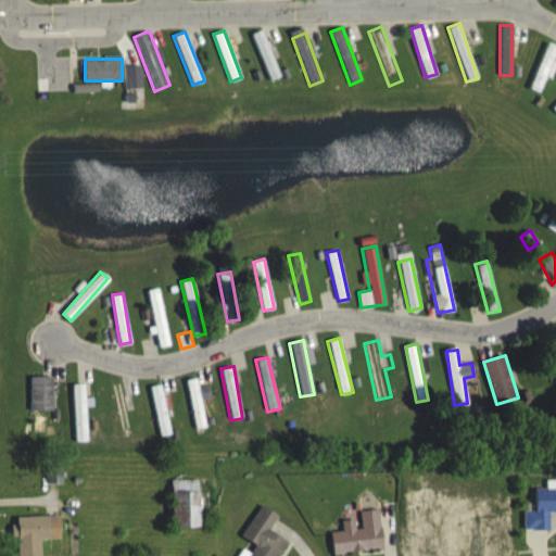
[(53,411),(53,377),(30,377),(30,411),(53,411)]
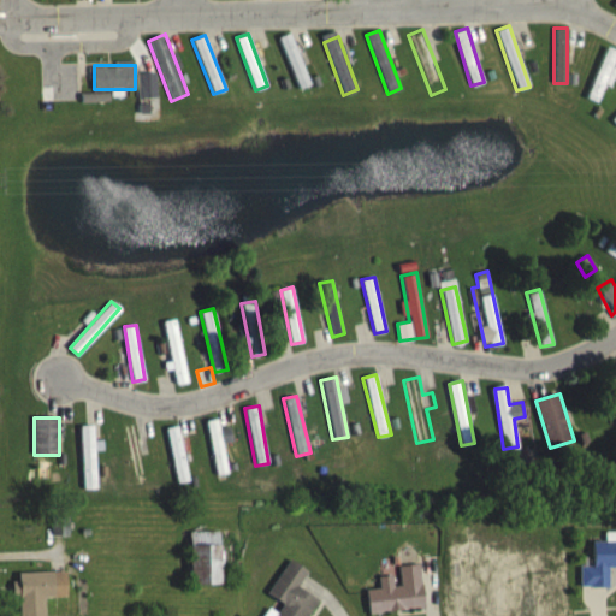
[(229,473),(219,419),(206,421),(215,475),(229,473)]
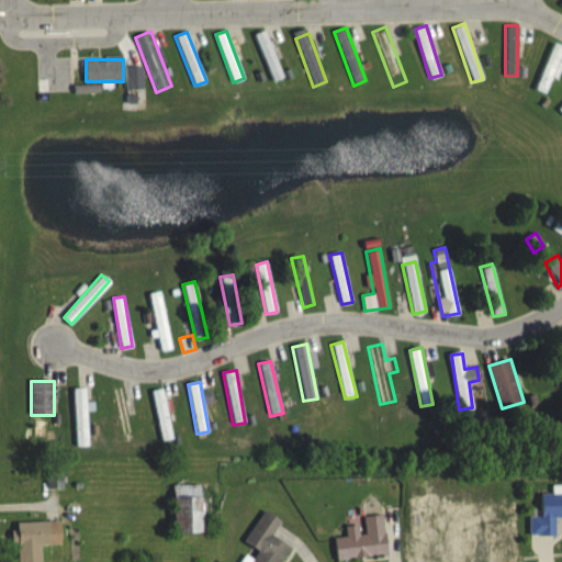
[(123,445),(136,442),(125,384),(112,388),(123,445)]
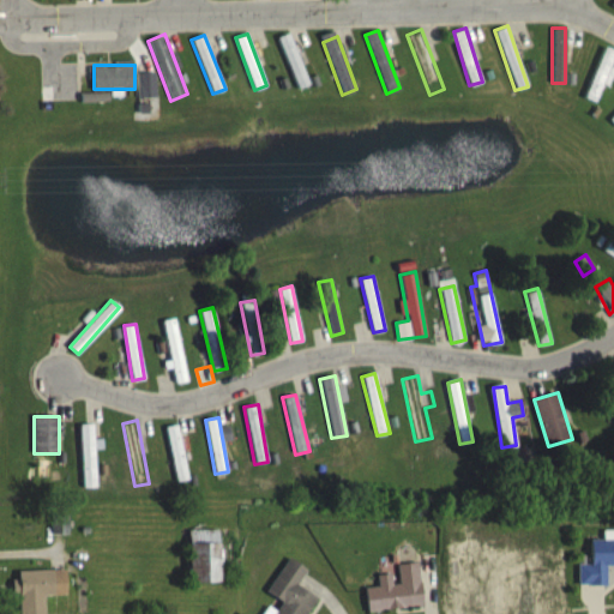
[(95,487),(95,425),(82,425),(82,487),(95,487)]
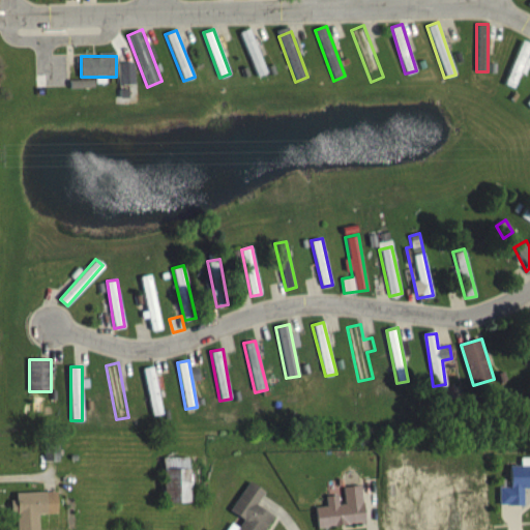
[(142,369),(153,416),(165,413),(152,366),(142,369)]
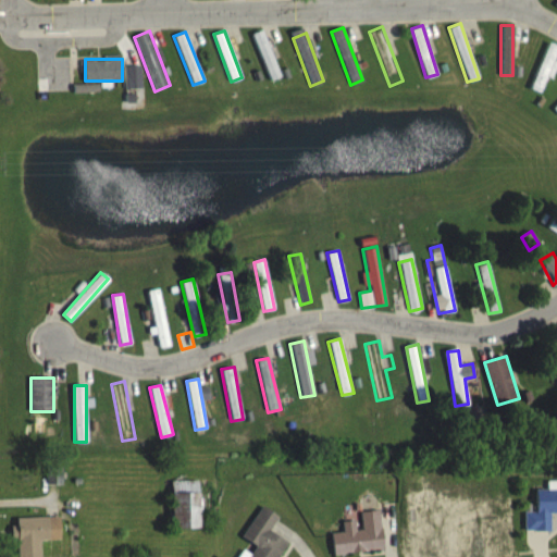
[(62,468),(48,468),(48,484),(62,484),(62,468)]
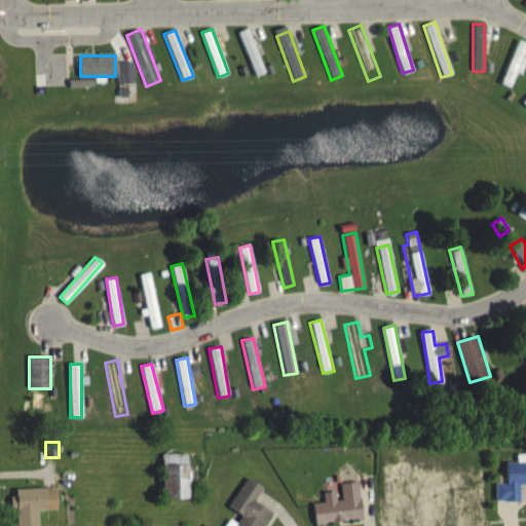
[(163,499),(190,499),(190,453),(163,453),(163,499)]
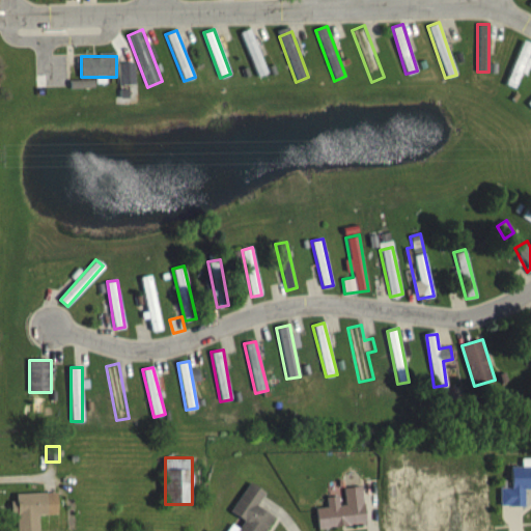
[(510,466),(510,487),(500,487),(500,506),(526,506),(526,488),(530,487),(530,460),(523,460),(523,466),(510,466)]
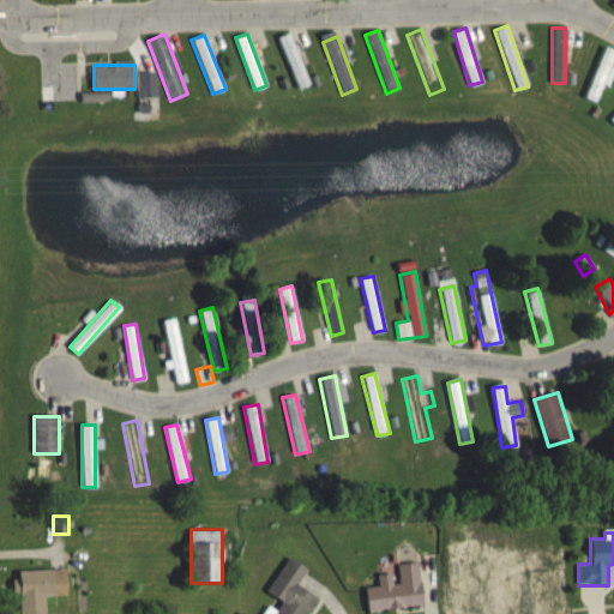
[(274,613),(308,613),(319,600),(298,585),(308,570),(289,558),(266,593),(282,602),(274,613)]
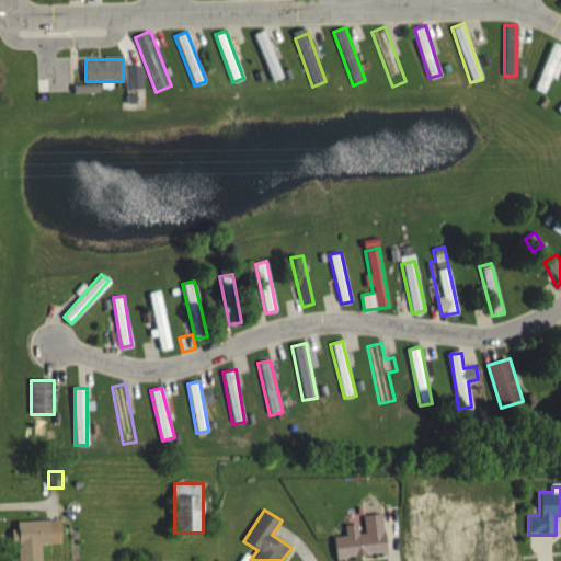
[(333,537),(335,559),(387,554),(382,514),(359,516),(361,524),(345,525),(346,536),(333,537)]
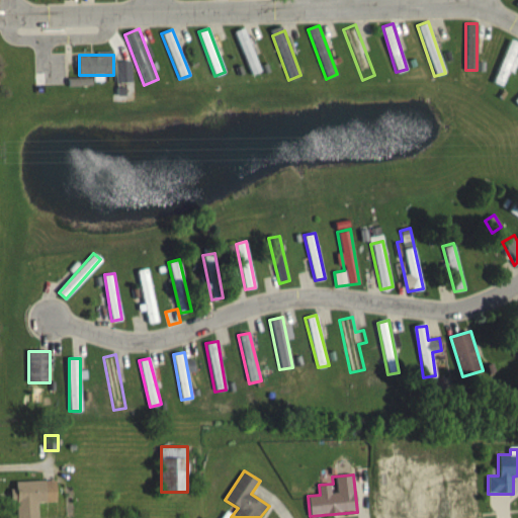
[(58,501),(57,481),(17,481),(17,517),(38,517),(38,502),(58,501)]
